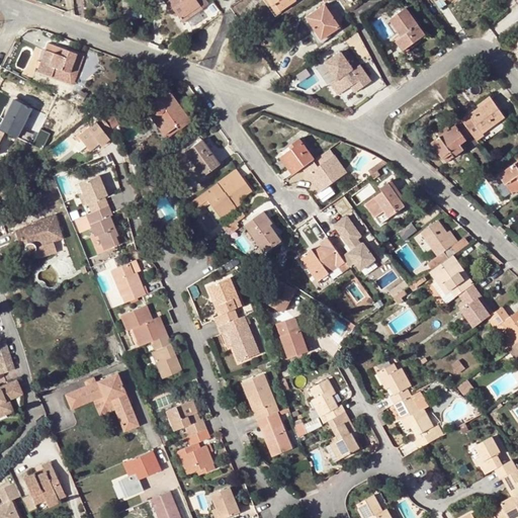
[(171,9),(179,20),(199,7),(194,0),(159,0),(163,5),(165,3),(170,10),(171,9)]
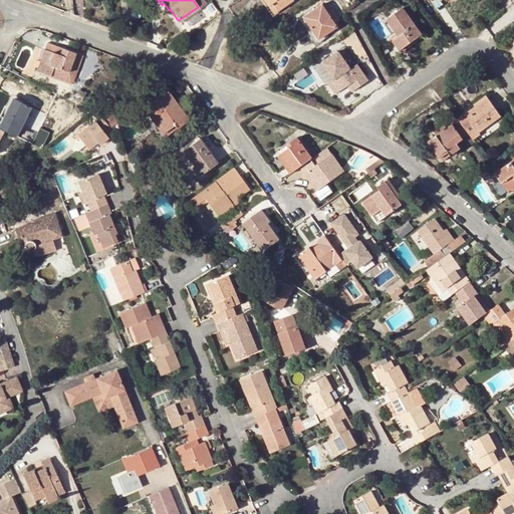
[(263,0),(273,13),(292,0),(263,0)]
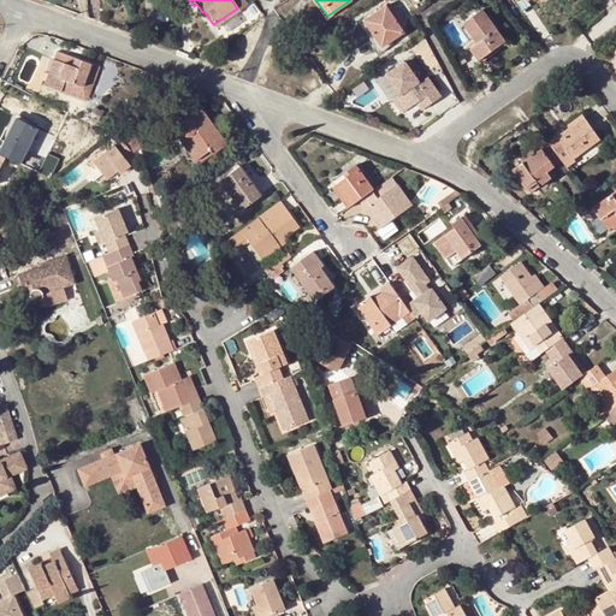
[(384,6),(362,21),(380,48),(402,33),(384,6)]
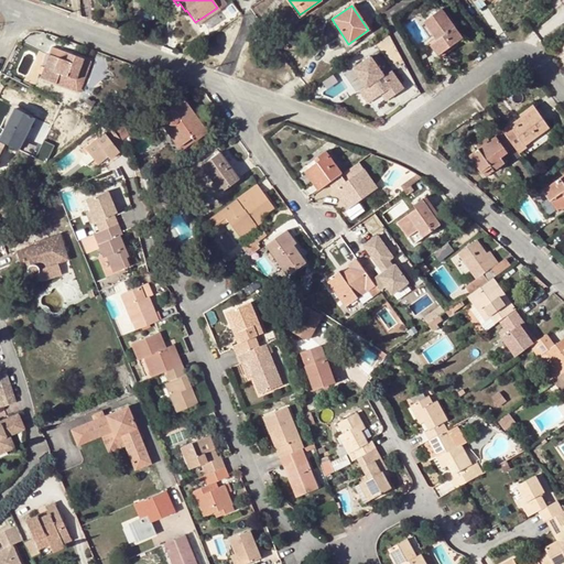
[(217,8),(195,22),(198,25),(219,10),(218,9),(217,8)]
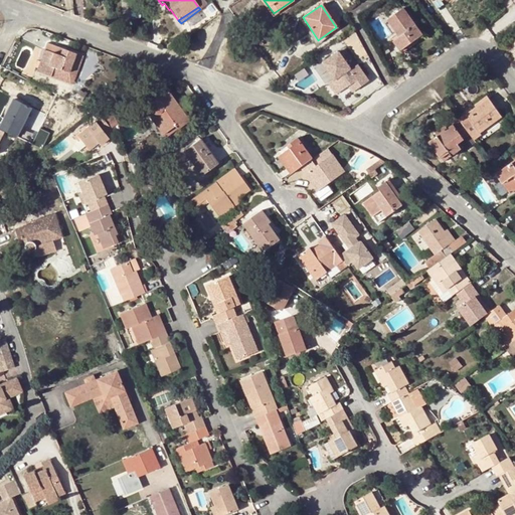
[(404,9),(387,21),(399,37),(393,42),(400,50),(422,35),(404,9)]
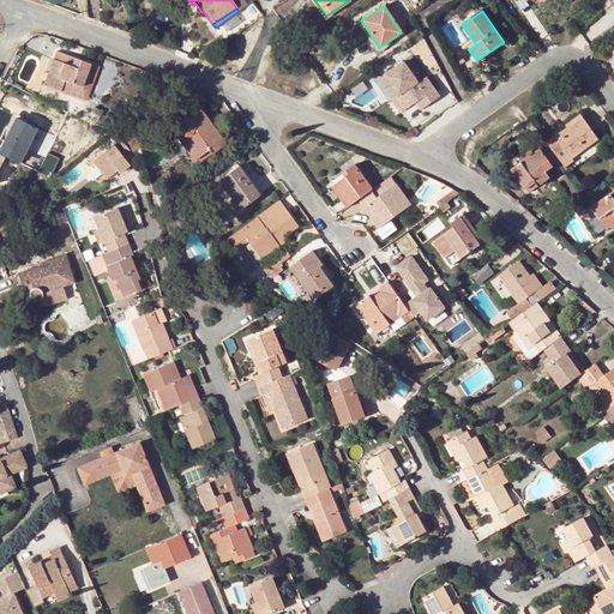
[(58,52),(54,59),(59,60),(56,66),(61,68),(54,88),(79,97),(84,86),(91,90),(100,67),(58,52)]
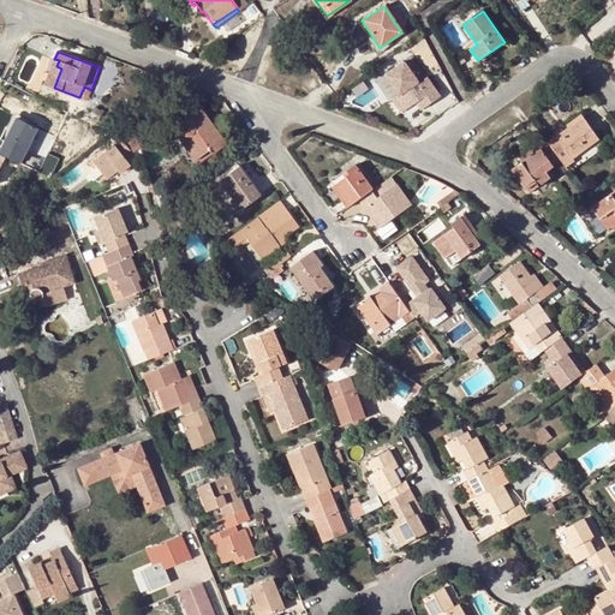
[(59,60),(54,59),(45,84),(54,88),(61,69),(57,66),(59,60)]
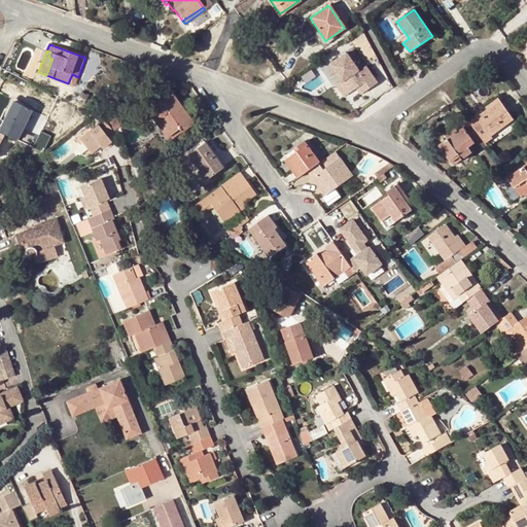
[(358,71),(352,63),(345,54),(328,65),(338,77),(340,80),(338,81),(346,95),(355,88),(359,95),(376,82),(363,67),(358,71)]
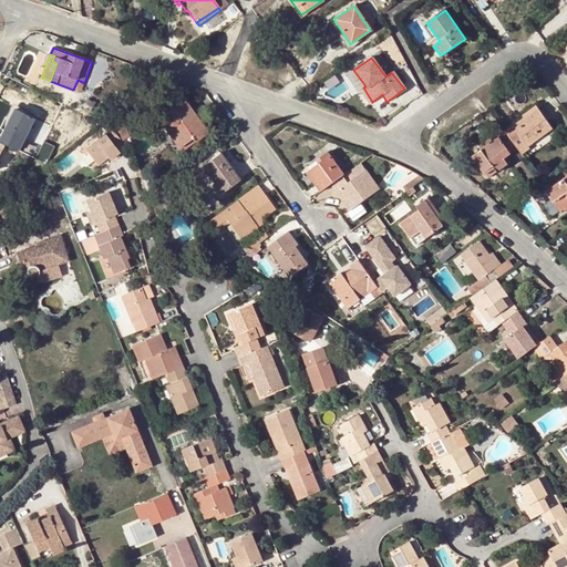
[(385,63),(379,68),(385,76),(391,72),(385,63)]
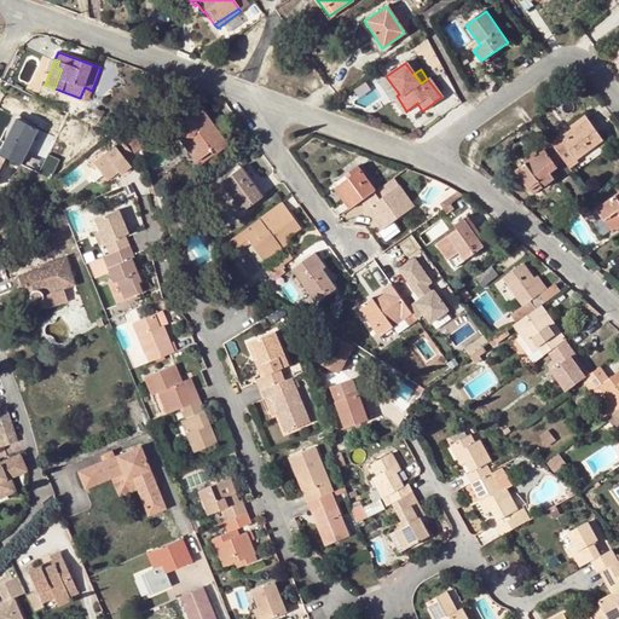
[(88,100),(92,91),(85,87),(80,98),(88,100)]
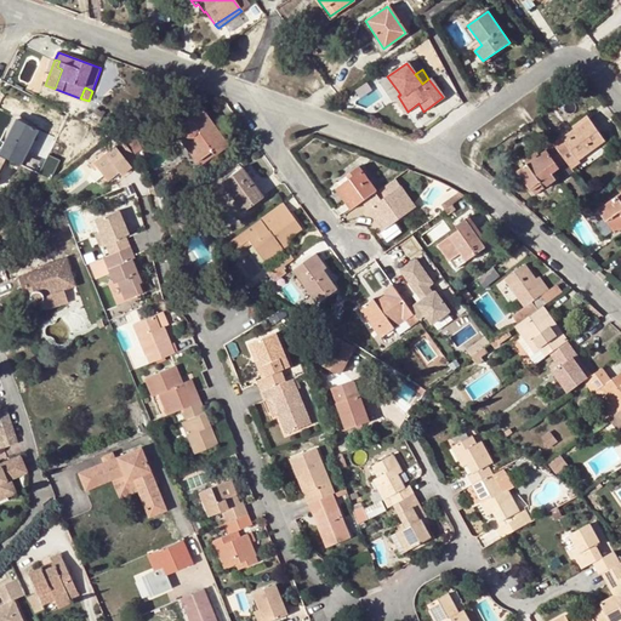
[(400,95),(398,91),(392,95),(404,114),(408,112),(398,96),(400,95)]
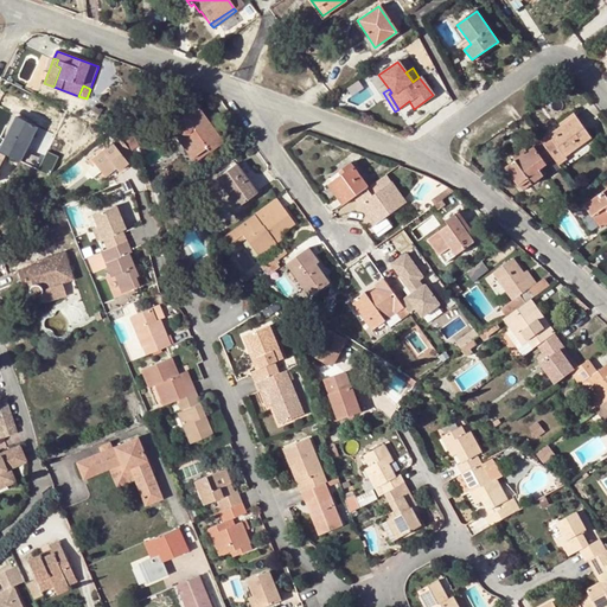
[(200,117),(204,116),(198,108),(181,119),(178,122),(177,126),(178,129),(179,133),(176,135),(192,158),(206,147),(210,152),(222,142),(216,133),(213,135),(200,117)]
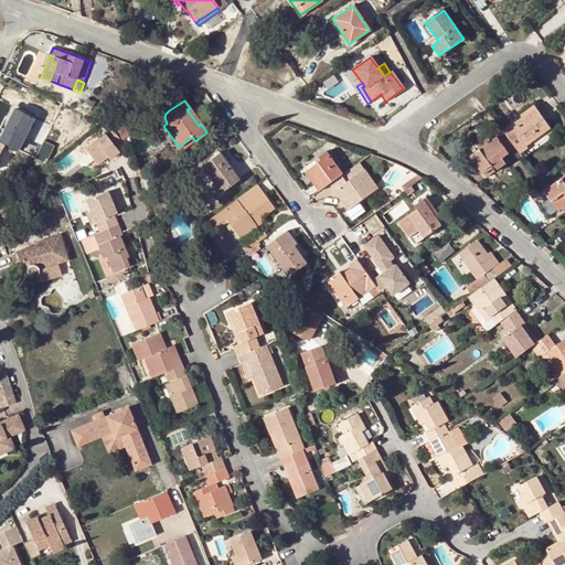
[(520,115),(522,119),(535,109),(533,106),(520,115)]
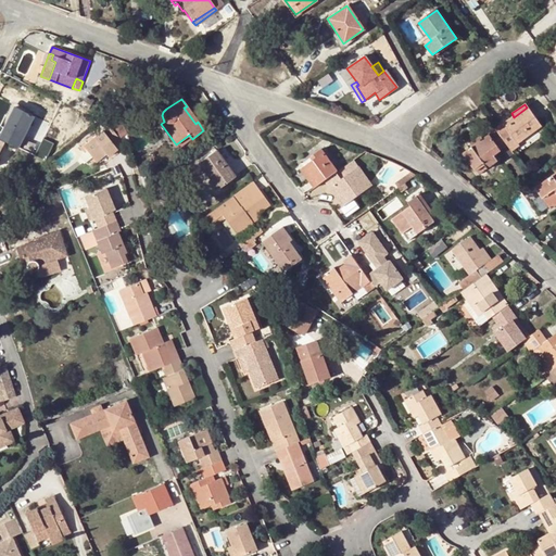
[(198,122),(187,106),(184,108),(196,124),(198,122)]
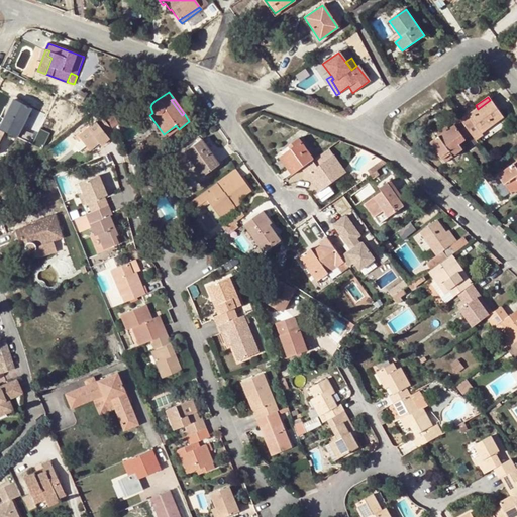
[(12,108),(9,107),(0,125),(0,129),(17,138),(30,111),(23,107),(24,105),(15,100),(12,108)]
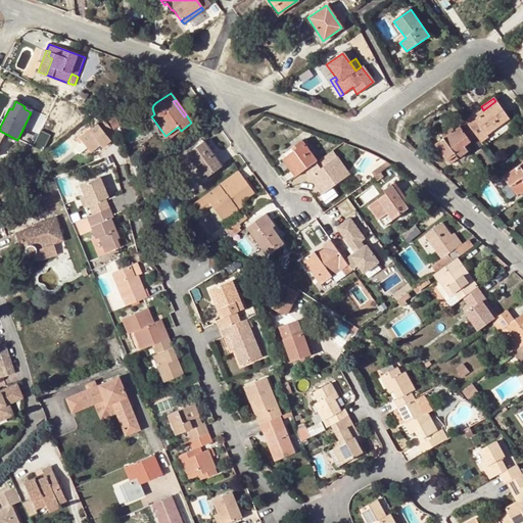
[(466,123),(477,138),(480,142),(488,137),(487,136),(484,132),(507,115),(495,101),(483,110),(466,123)]
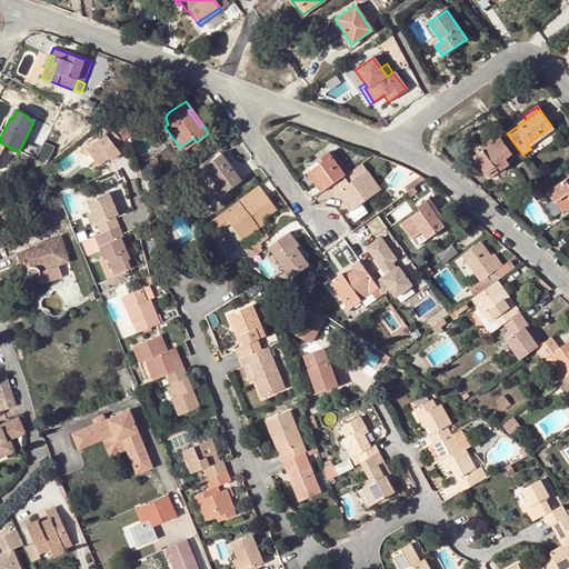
[(527,143),(530,148),(555,130),(551,126),(527,143)]
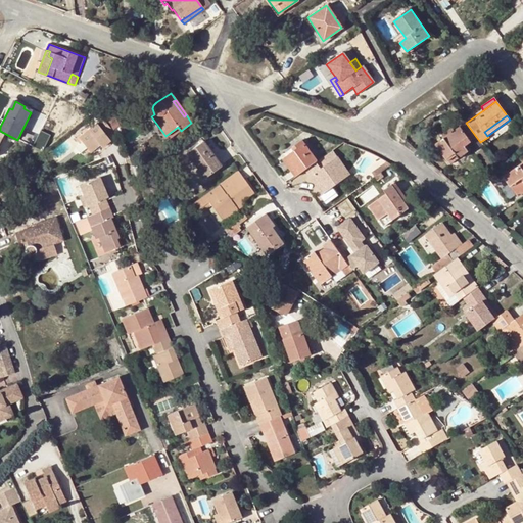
[(112,130),(103,117),(79,136),(82,141),(87,147),(91,151),(100,144),(102,147),(110,140),(106,135),(112,130)]
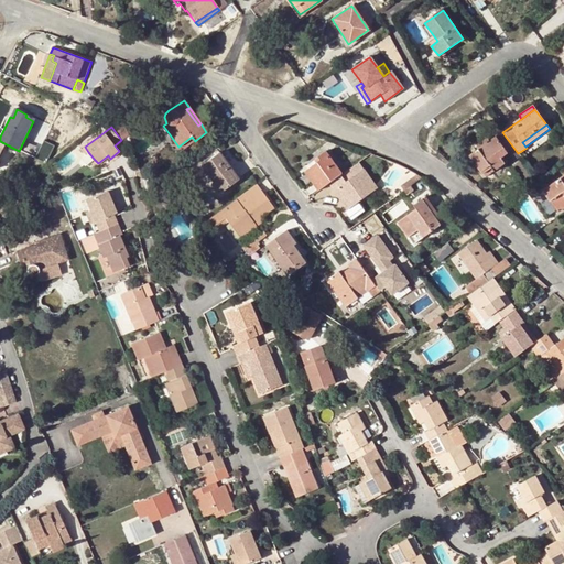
[(469,156),(481,173),(490,166),(494,171),(505,164),(500,158),(514,149),(502,132),(489,142),(478,150),(469,156)]
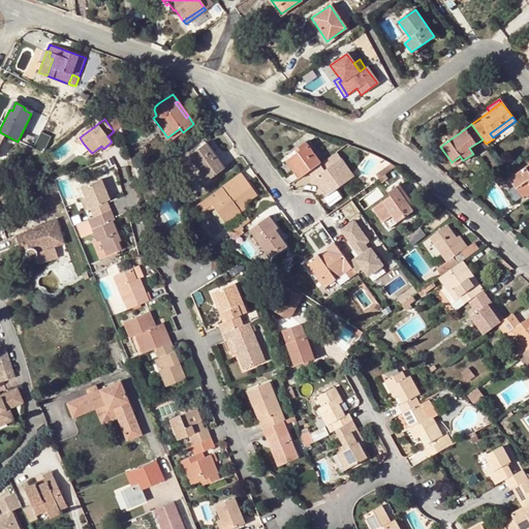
[(446,136),(448,141),(459,133),(456,130),(446,136)]
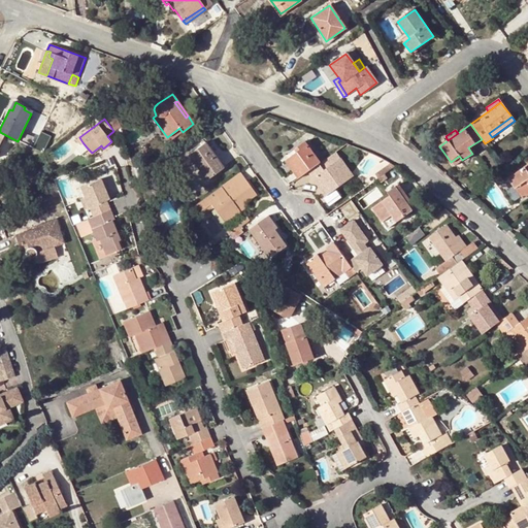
[(88,149),(83,142),(76,147),(81,154),(88,149)]
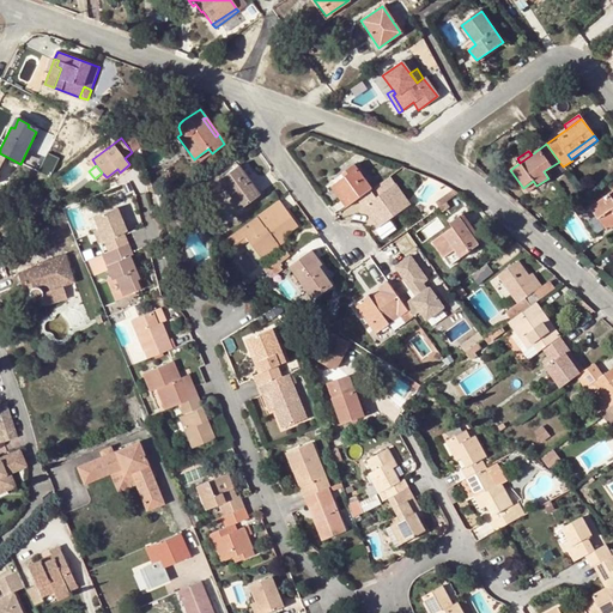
[(344,177),(337,183),(351,204),(358,199),(370,190),(371,188),(354,165),(346,170),(349,174),(344,177)]
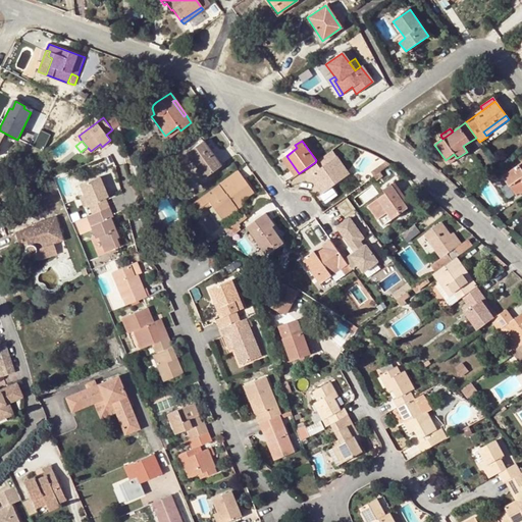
[(209,155),(211,153),(203,142),(187,153),(203,176),(217,166),(209,155)]
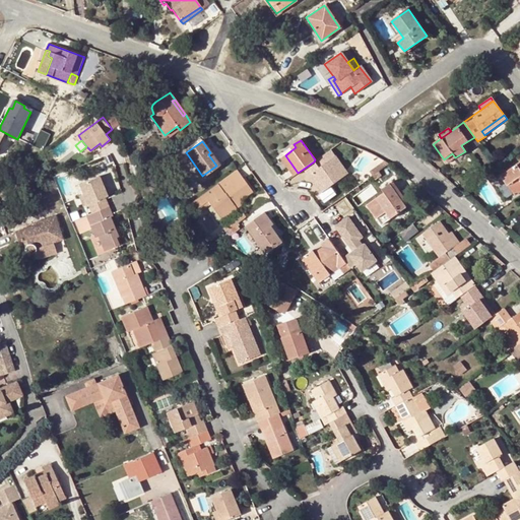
[(314,161),(304,169),(321,192),(347,174),(334,156),(329,149),(315,159),(314,161)]
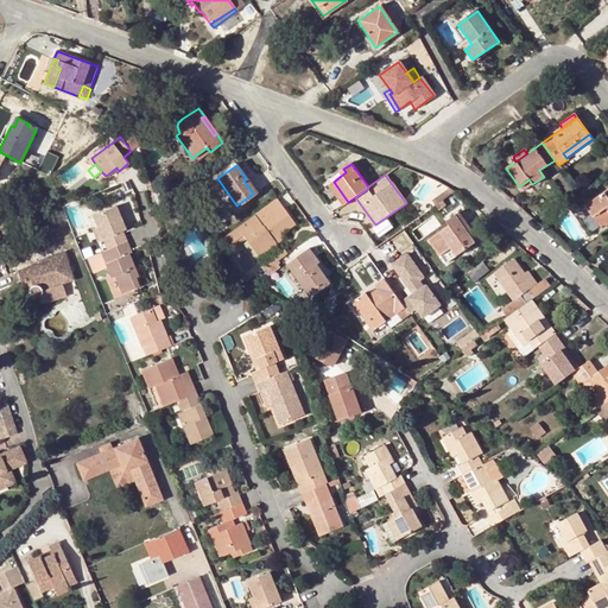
[(257,191),(246,178),(244,181),(253,194),(257,191)]
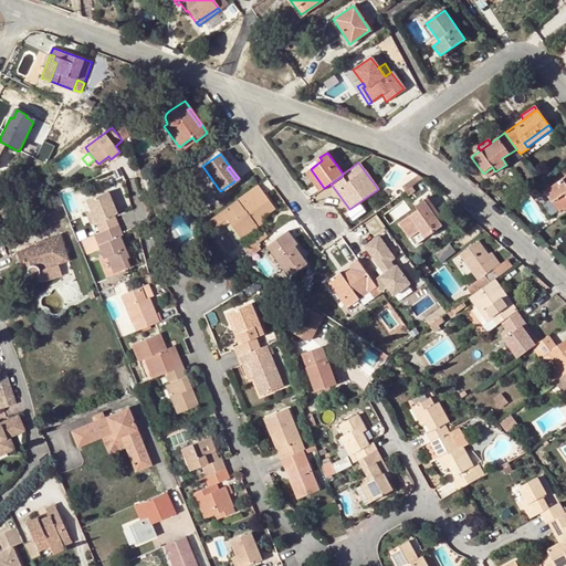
[(492,167),(483,174),(486,178),(495,171),(492,167)]
